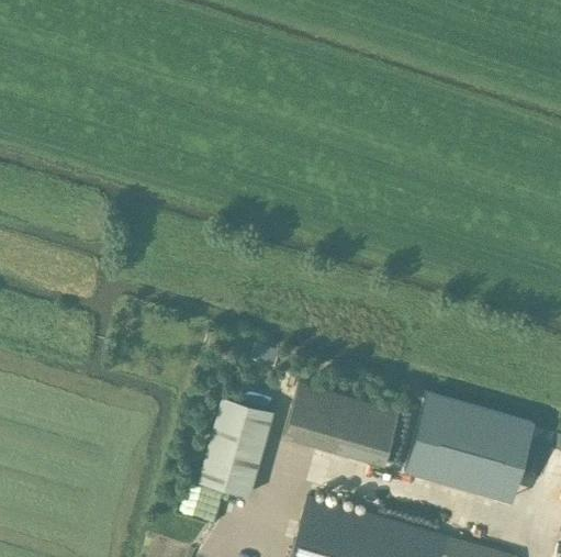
[(255,345),(250,360),(275,368),(279,353),(255,345)]
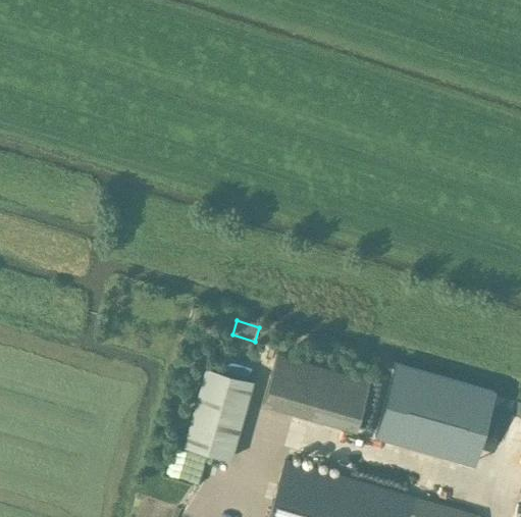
[(356,434),(370,385),(277,359),(263,408),(356,434)]
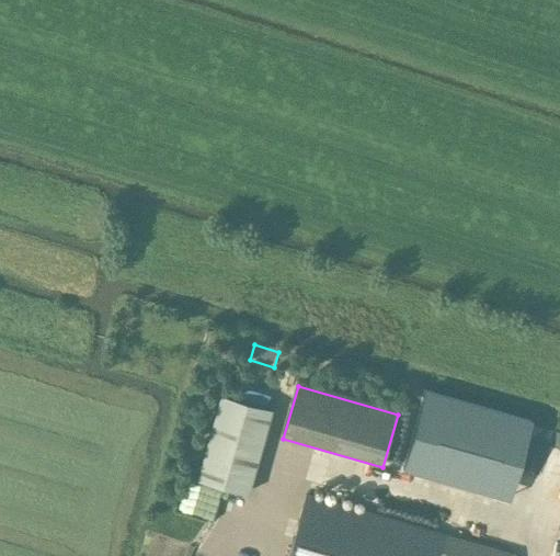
[(425,398),(404,473),(490,496),(511,421),(425,398)]
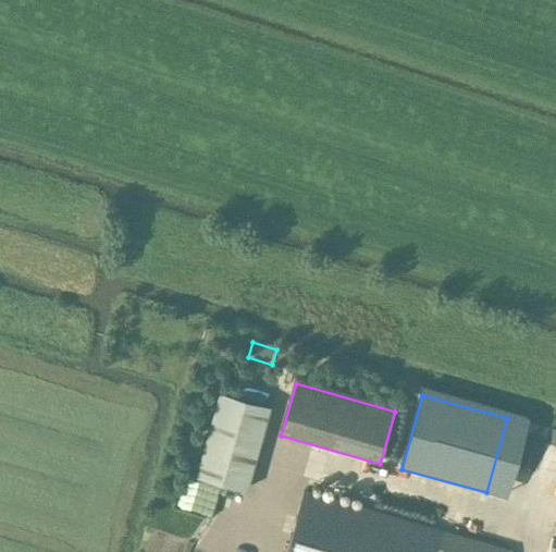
[(247,495),(271,412),(219,396),(195,480),(247,495)]
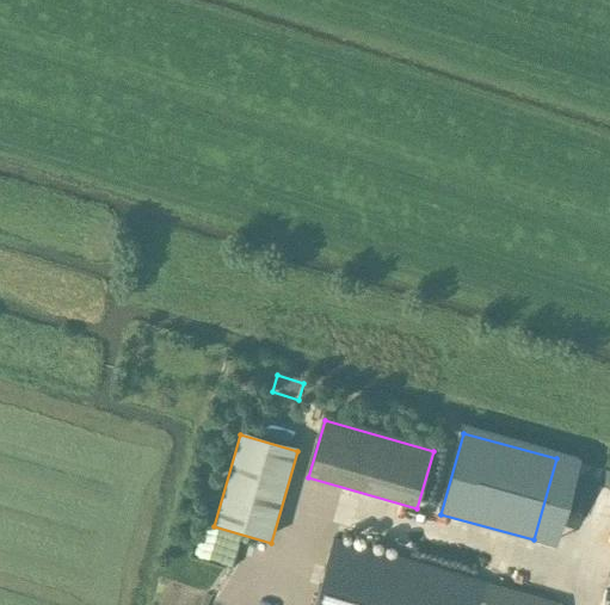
[(549,604),(487,586),(487,588),(334,544),(316,604),(549,604)]
